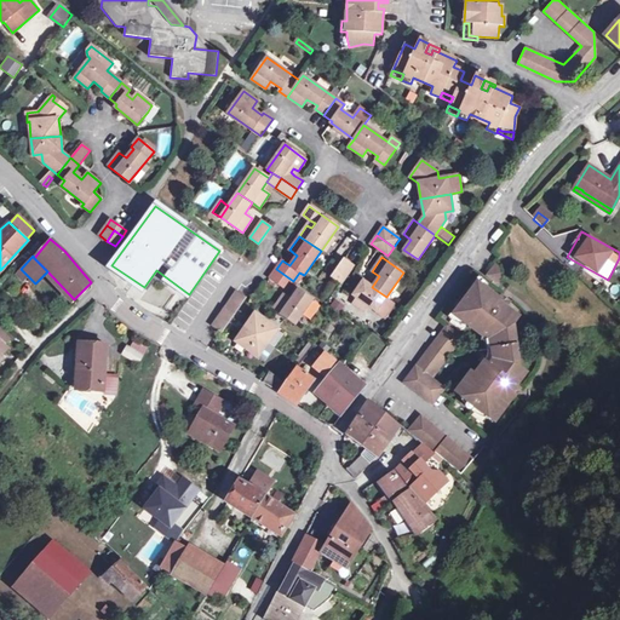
[(345,259),(333,276),(342,282),(354,265),(345,259)]
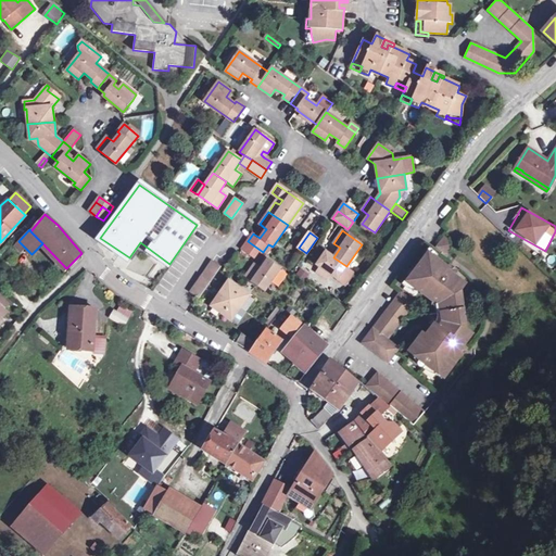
[(449,251),(446,240),(444,238),(439,244),(440,249),(446,254),(449,251)]
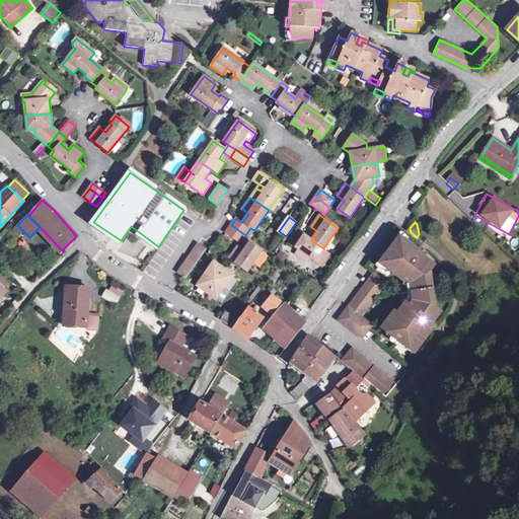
[(23,231),(17,225),(12,229),(18,235),(23,231)]
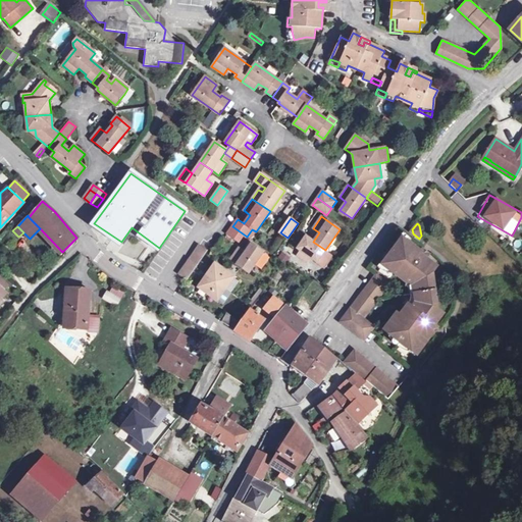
[(242,244),(247,237),(232,226),(227,233),(242,244)]
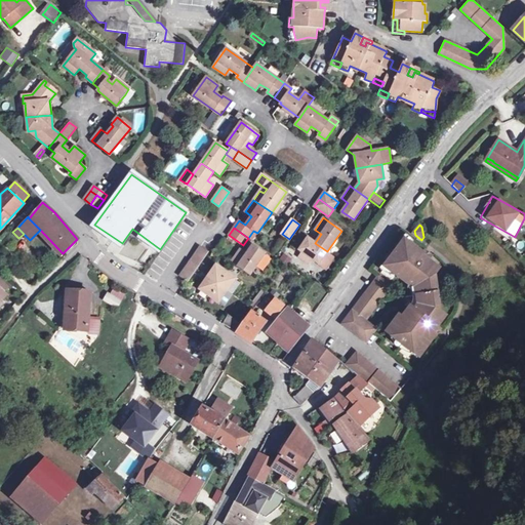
[(315,243),(308,238),(299,249),(304,252),(311,257),(327,269),(335,256),(327,251),(315,243)]
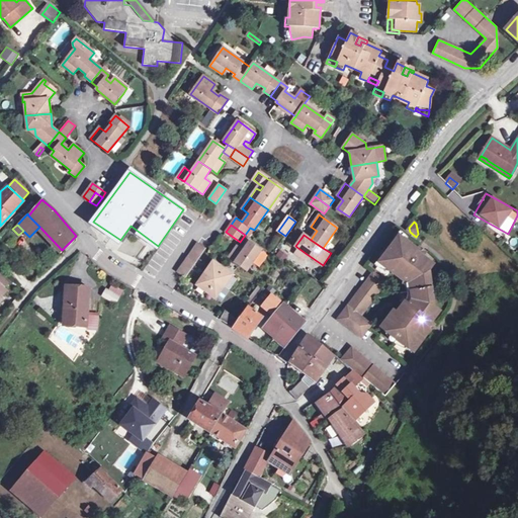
[(119,245),(135,258),(142,249),(127,236),(119,245)]
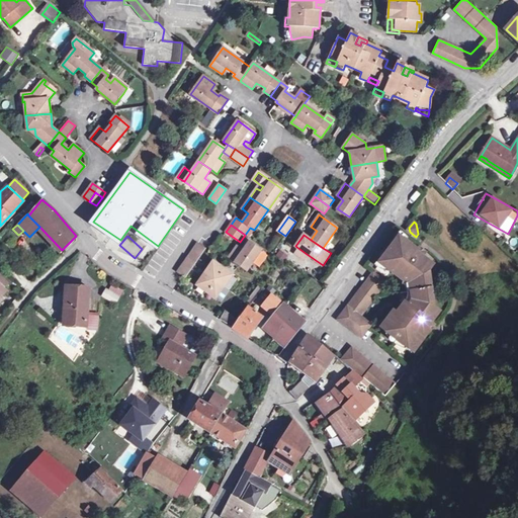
[(409,306),(405,303),(397,314),(394,311),(381,328),(392,336),(394,334),(404,341),(402,343),(414,352),(434,325),(431,323),(440,312),(434,307),(429,270),(433,265),(422,256),(425,253),(419,248),(417,250),(400,236),(379,262),(404,280),(405,279),(410,283),(412,291),(413,299),(409,306)]
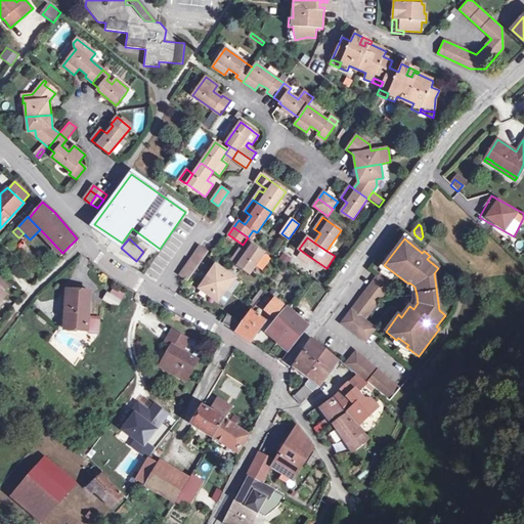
[(264,253),(253,245),(247,254),(239,249),(231,261),(250,273),(256,264),(263,254),(264,253)]
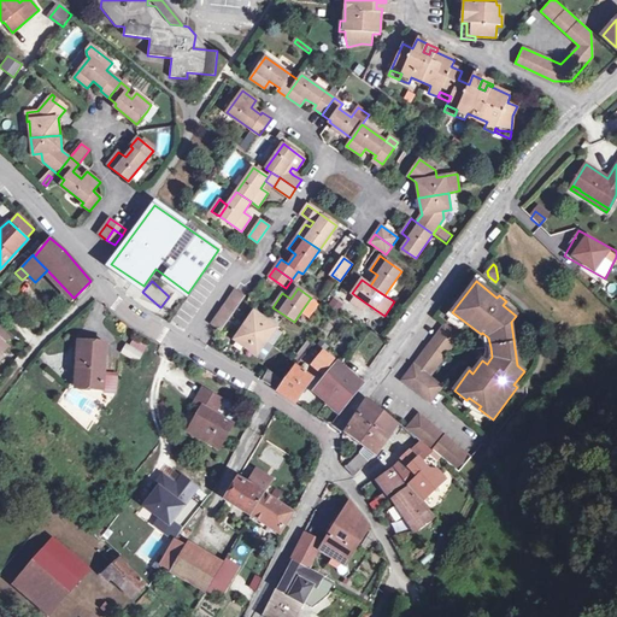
[(235,291),(224,307),(233,313),(245,297),(235,291)]
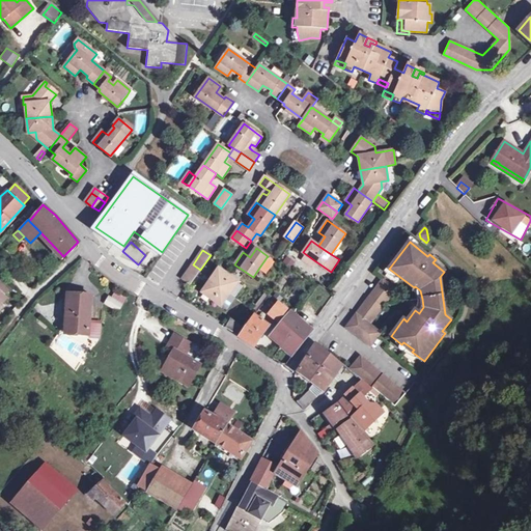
[(314,260),(307,255),(303,260),(310,266),(314,260)]
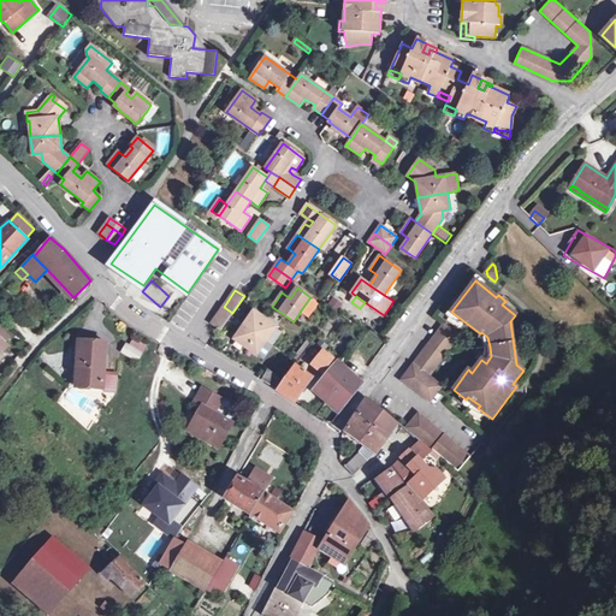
[(309,298),(301,311),(308,315),(317,303),(309,298)]
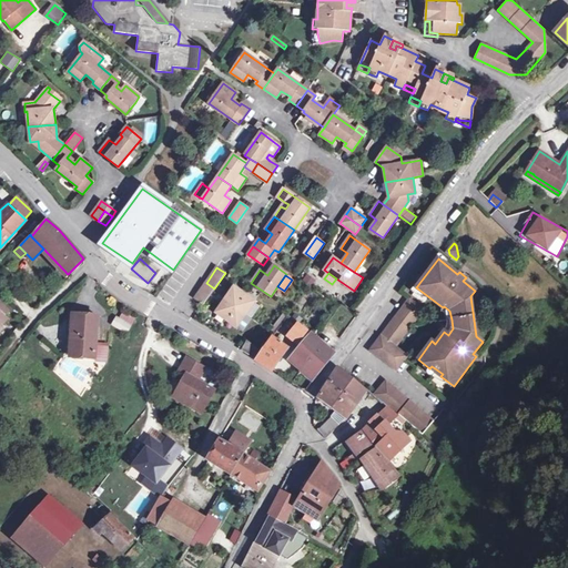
[(214,288),(206,283),(195,298),(203,304),(214,288)]
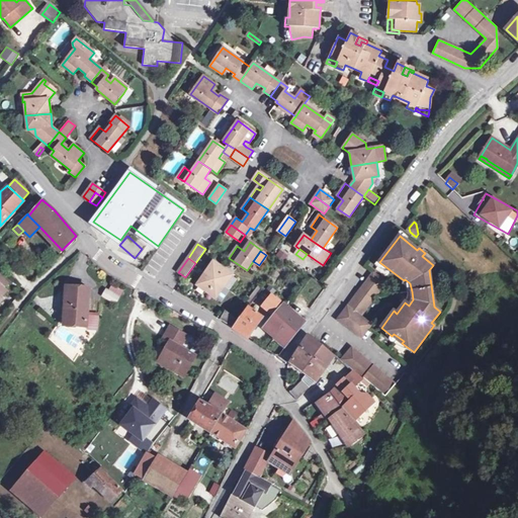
[(204,273),(224,286),(231,275),(232,274),(212,261),(204,273)]
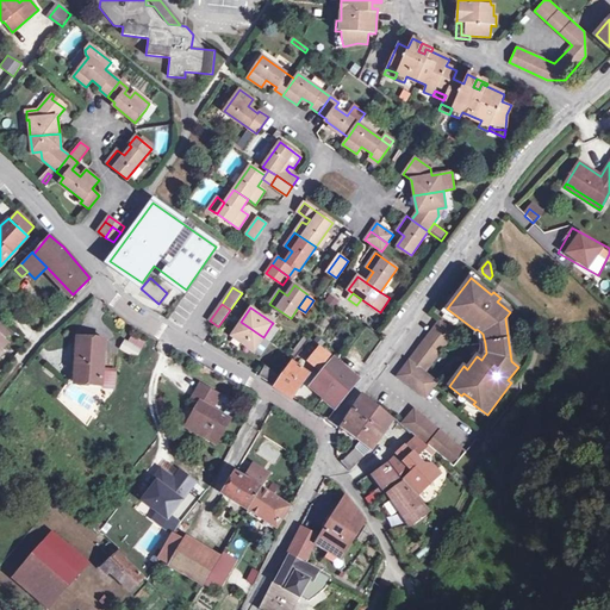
[(254,352),(263,337),(241,322),(231,335),(254,352)]
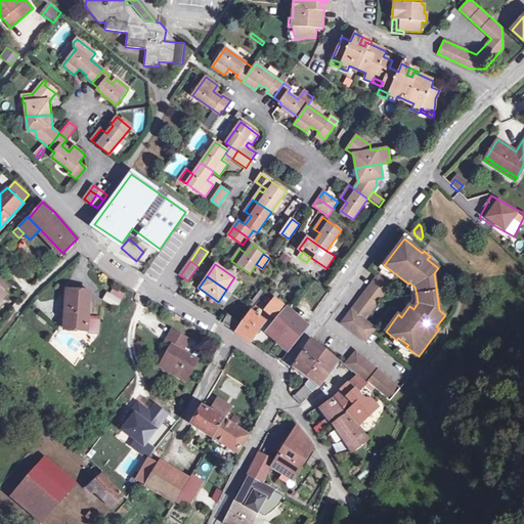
[(390,286),(377,276),(342,323),(365,341),(376,329),(364,320),(390,286)]
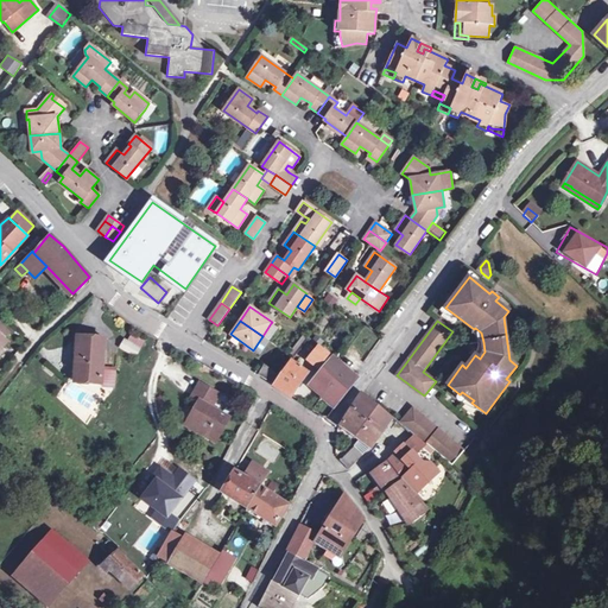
[(271,323),(263,336),(268,341),(278,328),(271,323)]
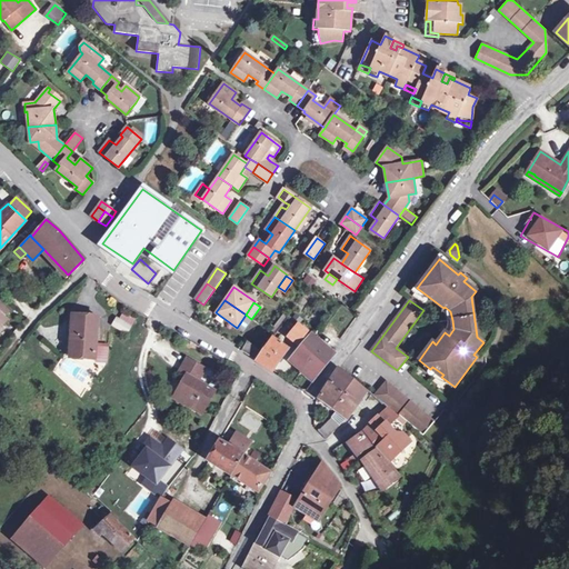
[(83,358),(95,359),(96,346),(98,316),(89,316),(73,315),(71,353),(83,353),(83,358)]
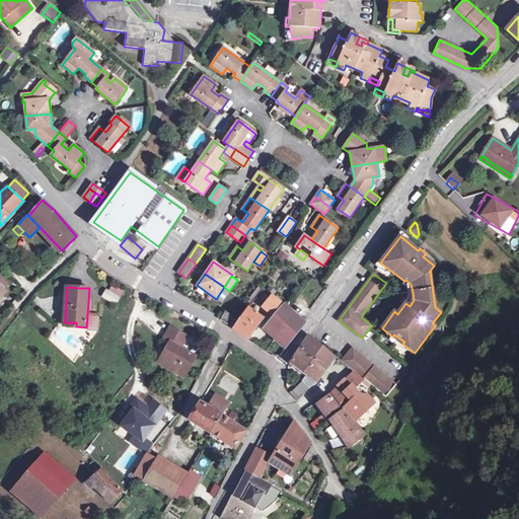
[(102,296),(116,303),(120,297),(106,289),(102,296)]
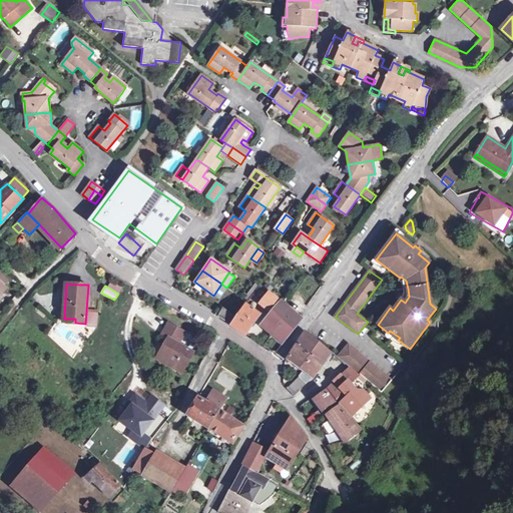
[(280,304),(283,301),(270,292),(261,303),(272,313),(268,318),(269,319),(277,326),(286,311),(280,304)]
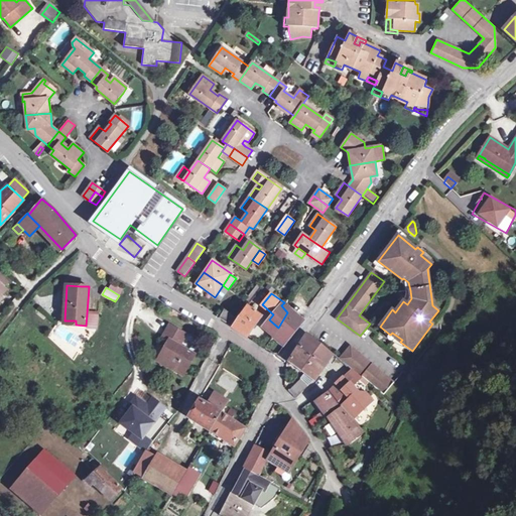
[(288,306),(284,302),(281,305),(287,312),(298,323),(301,318),(288,306)]
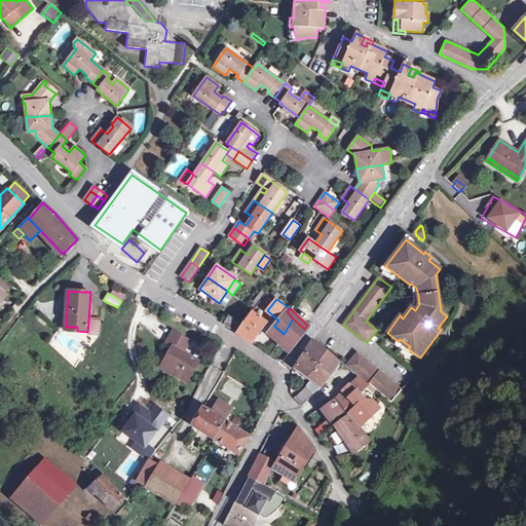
[(242,325),(237,333),(251,342),(264,322),(251,313),(242,325)]
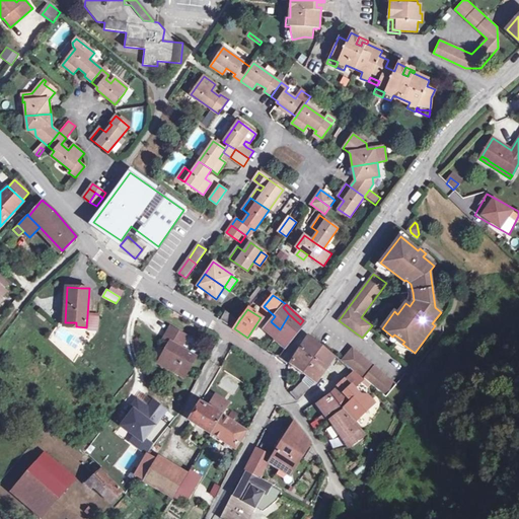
[(232,326),(237,318),(225,312),(221,320),(232,326)]
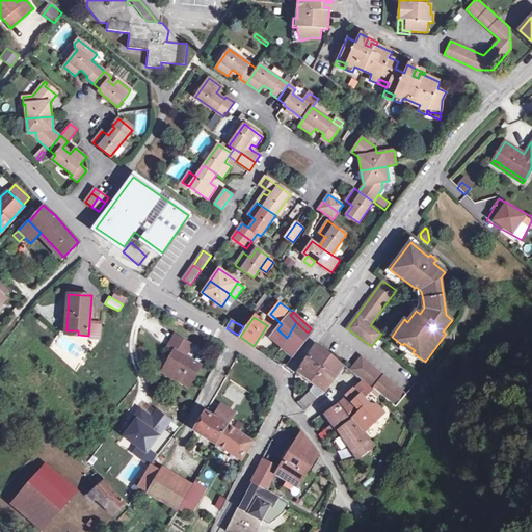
[(310,336),(308,333),(296,322),(287,338),(298,349),(310,336)]
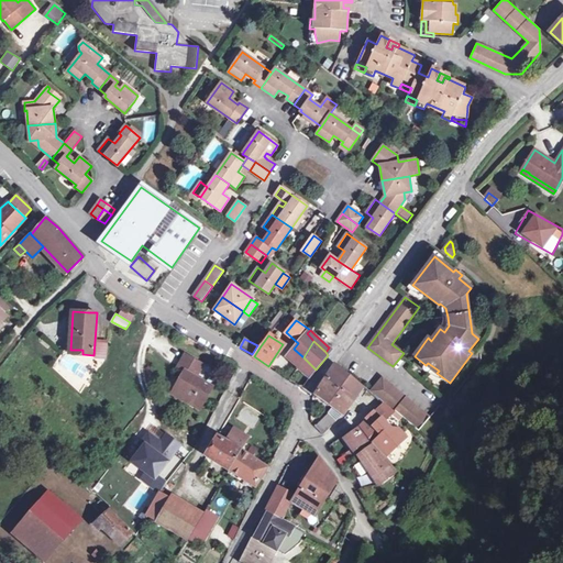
[(95,342),(94,355),(107,355),(107,343),(95,342)]
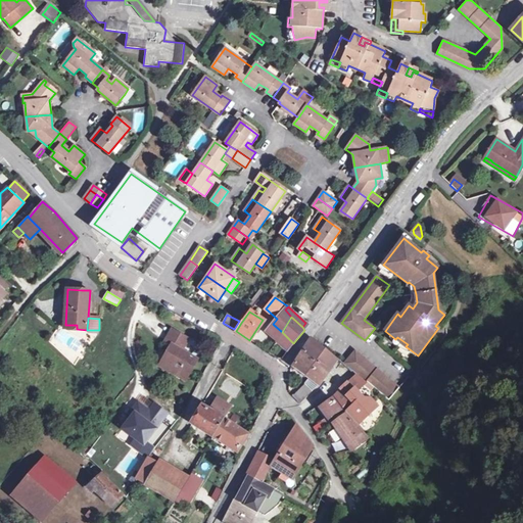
[(267,332),(277,340),(282,332),(274,325),(267,332)]
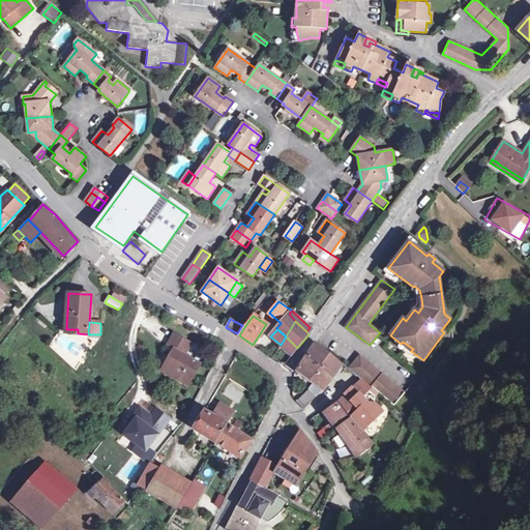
[(175,369),(171,375),(187,384),(199,363),(183,355),(189,343),(174,334),(167,346),(173,350),(166,363),(175,369)]
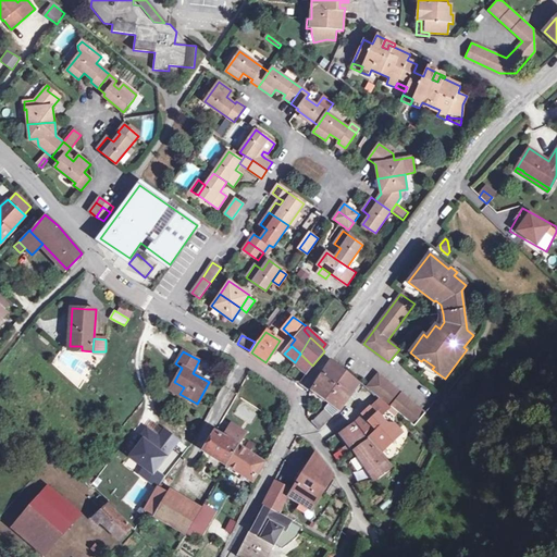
[(312,366),(300,354),(295,362),(307,373),(312,366)]
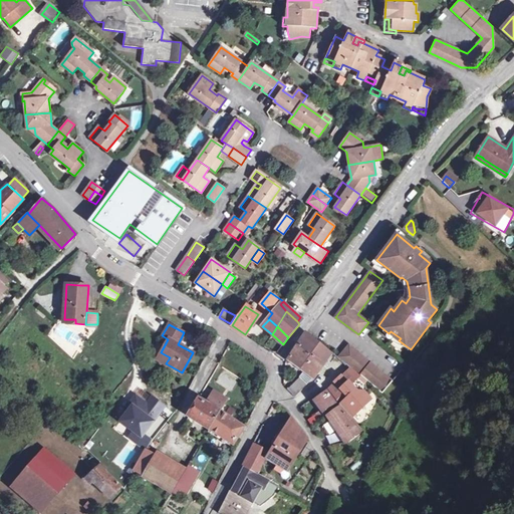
[(298,345),(322,365),(331,352),(306,332),(298,345)]
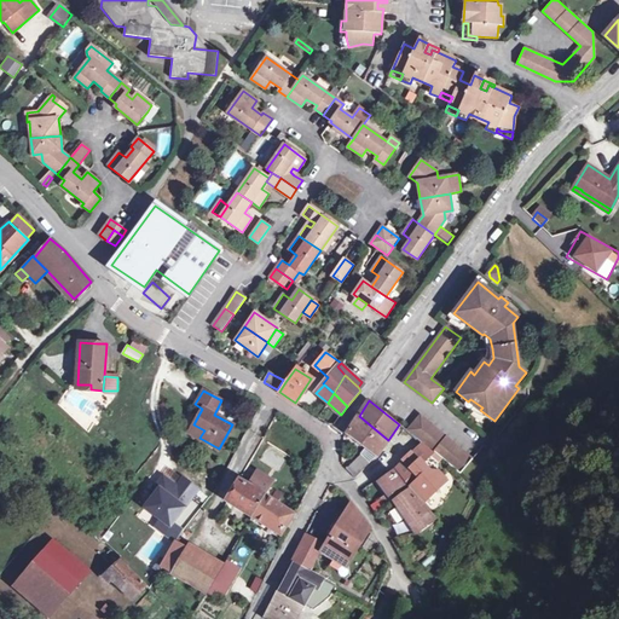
[(379,455),(388,440),(359,416),(347,433),(368,447),(379,455)]
